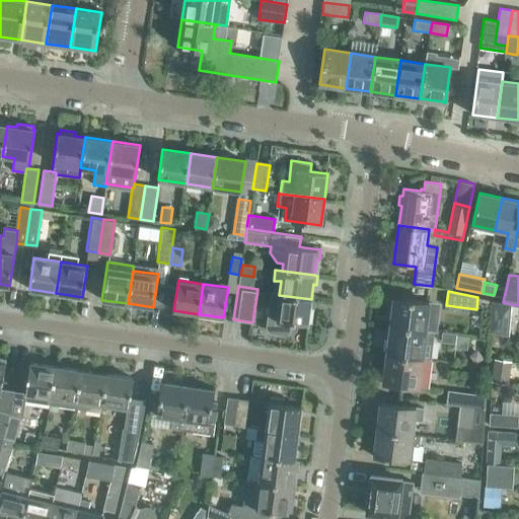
[(308,324),(311,299),(279,295),(269,293),(265,325),(266,329),(269,331),(284,334),(288,332),(290,329),(291,322),(308,324)]
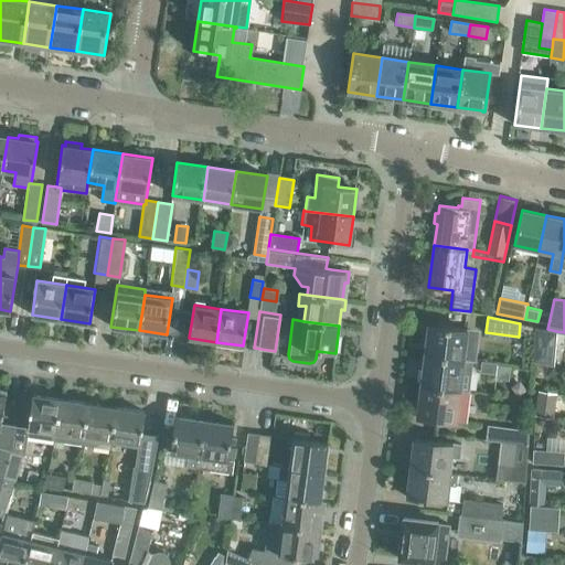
[(479,331),(427,324),(424,355),(472,360),(476,360),(479,331)]
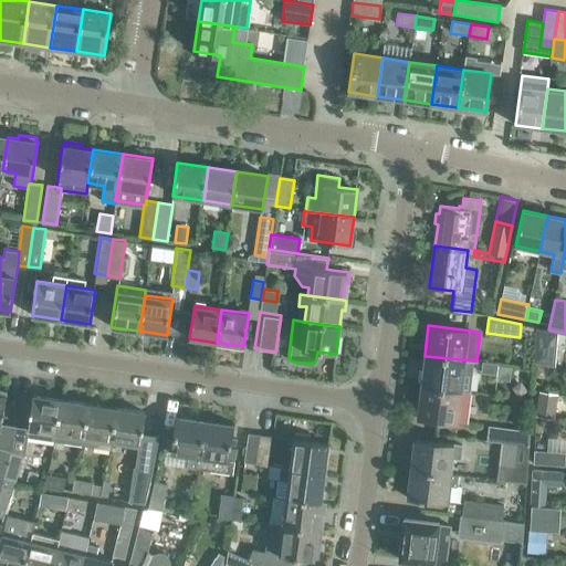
[(557,332),(535,326),(533,362),(555,366),(557,332)]
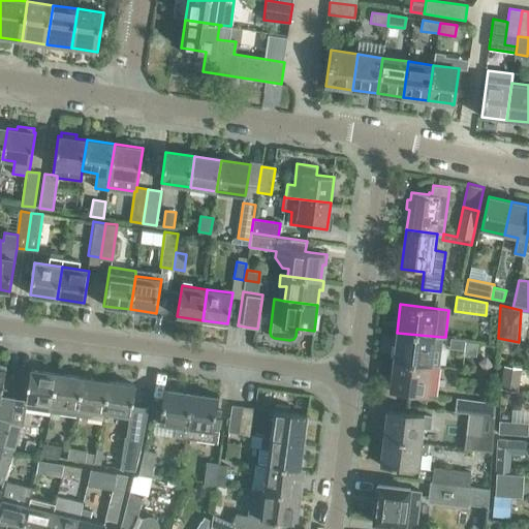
[(442,337),(397,333),(394,361),(430,365),(439,366),(442,337)]
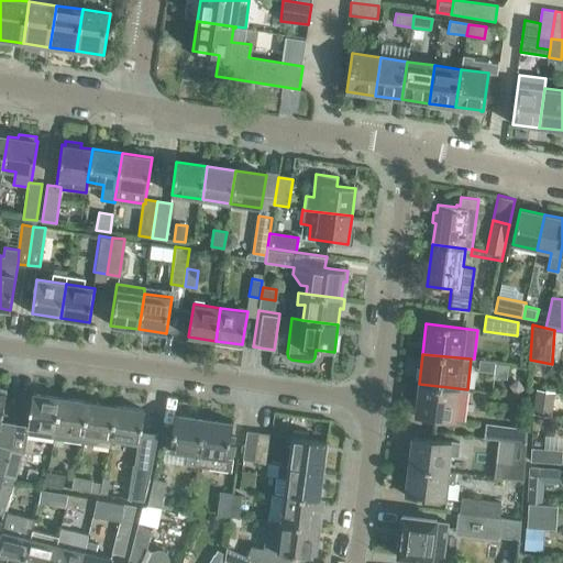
[(479,359),(478,370),(494,373),(495,362),(495,361),(479,359)]
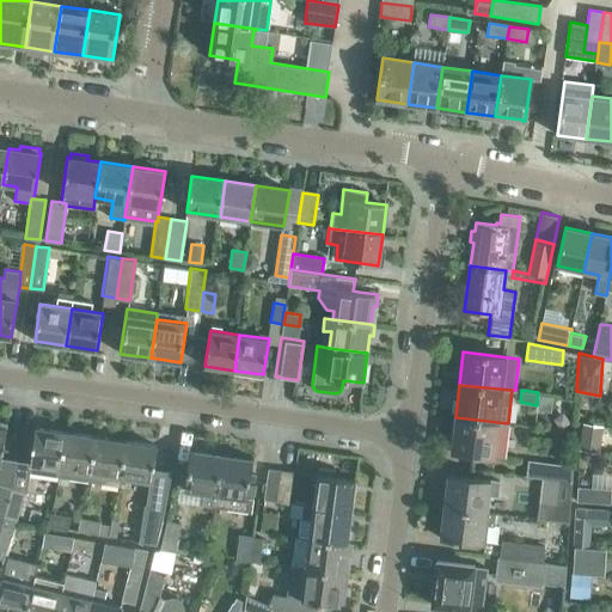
[(552,396),(538,393),(537,405),(537,409),(551,410),(552,396)]
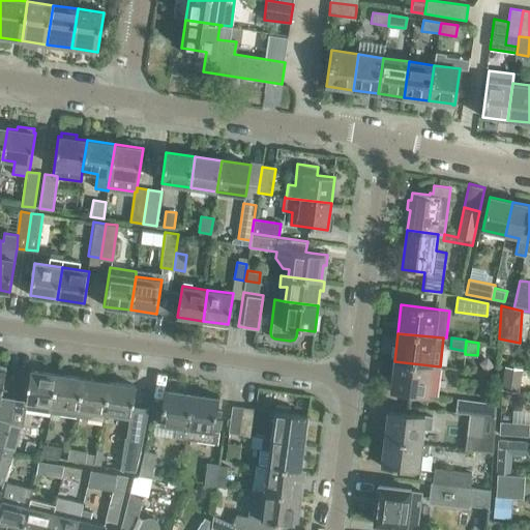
[(510,342),(501,341),(500,353),(508,354),(510,342)]
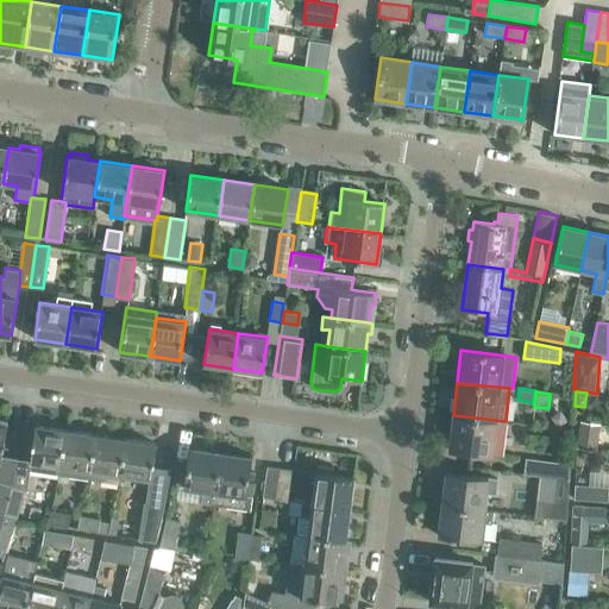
[(491,454),(495,420),(453,415),(449,449),(491,454)]
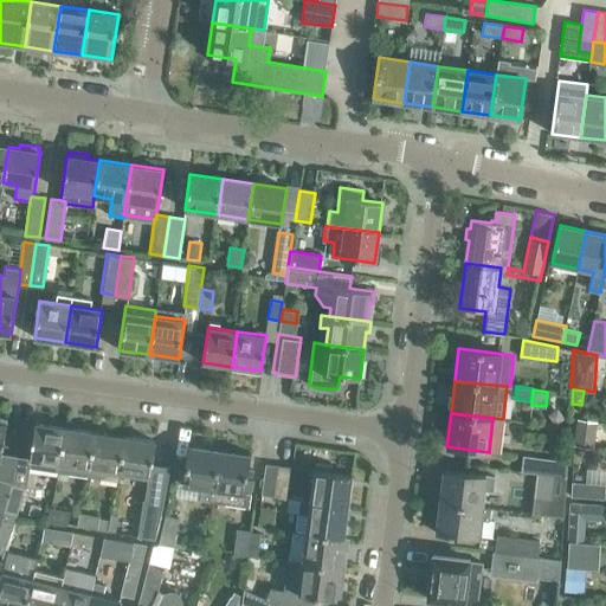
[(0,478),(12,482),(15,457),(14,457),(1,456),(7,419),(0,418),(0,478)]
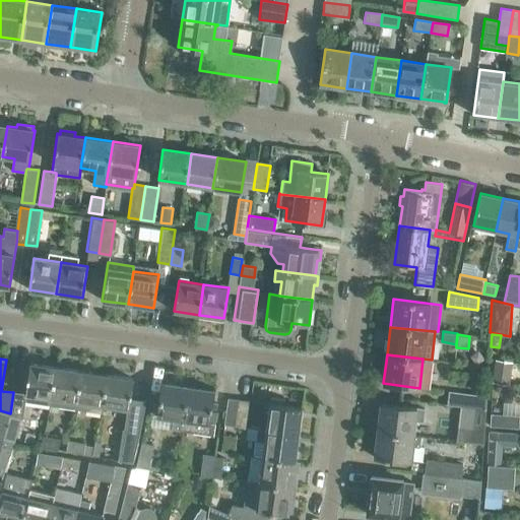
[(515,362),(499,360),(497,384),(513,385),(515,362)]
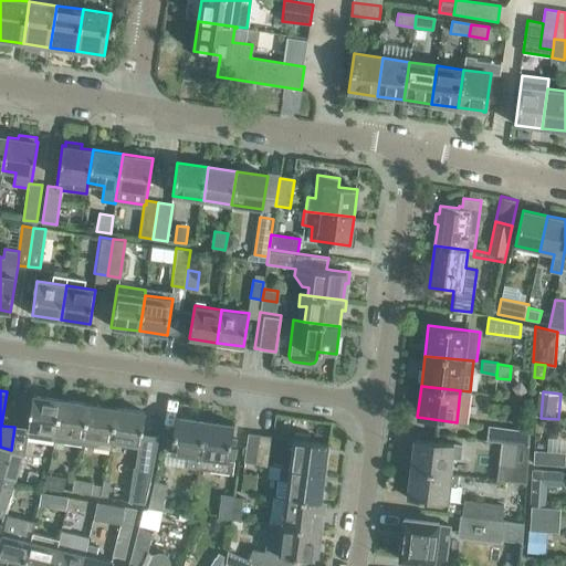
[(56,433),(61,400),(32,396),(28,429),(56,433)]
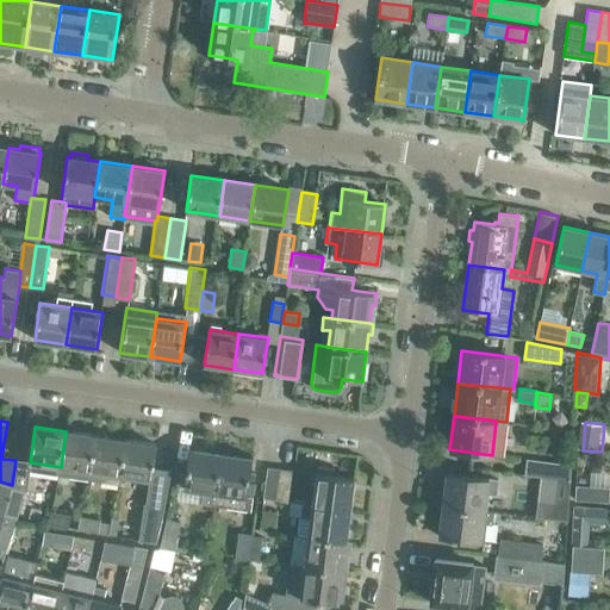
[(95,435),(66,431),(61,467),(91,472),(95,435)]
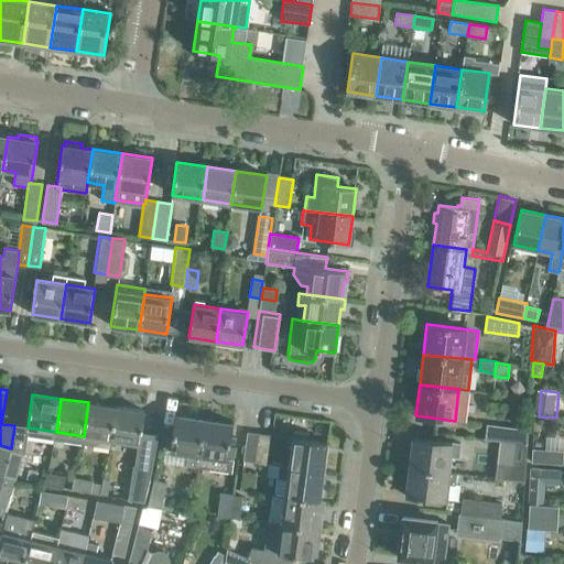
[(84,436),(111,440),(116,407),(88,402),(84,436)]
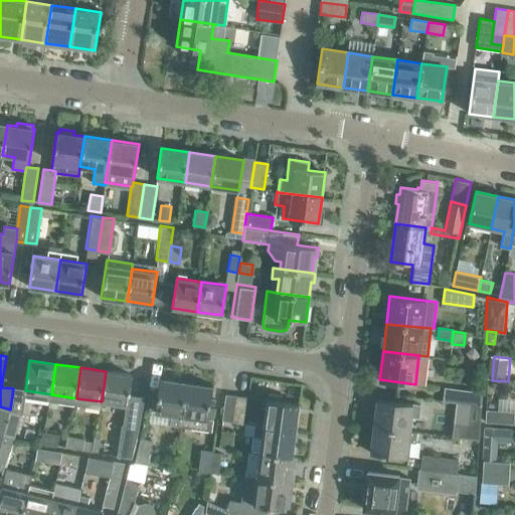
[(132,375),(106,371),(102,401),(126,405),(128,405),(130,394),(132,375)]
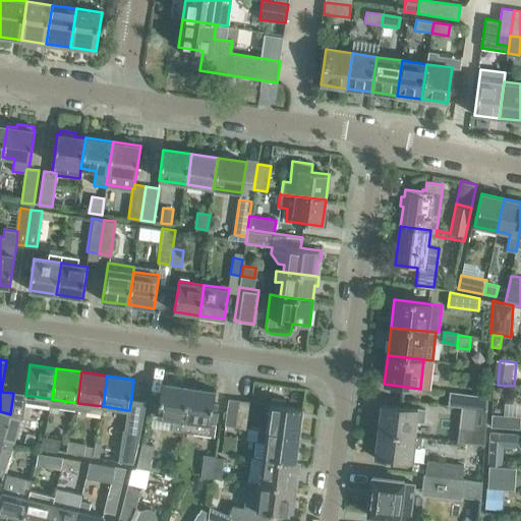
[(182,431),(189,388),(163,384),(158,415),(174,417),(172,429),(182,431)]
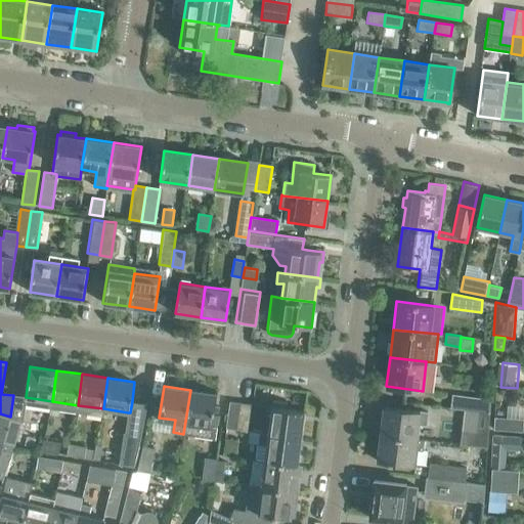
[(216,394),(190,390),(183,434),(215,438),(219,415),(214,413),(216,394)]
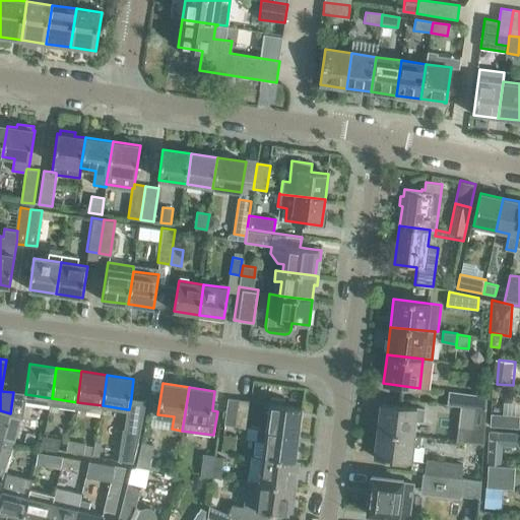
[(460,406),(486,409),(486,396),(450,392),(448,404),(460,406)]
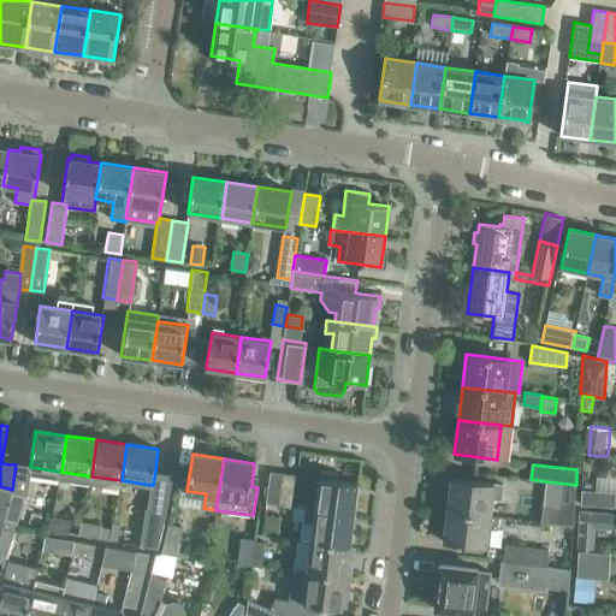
[(315,509),(354,514),(357,483),(337,480),(337,473),(320,471),(320,478),(315,509)]
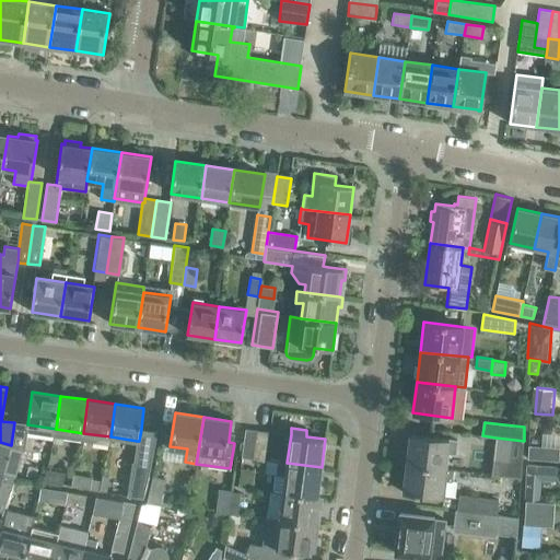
[(126,496),(143,499),(156,431),(141,429),(139,441),(137,441),(133,461),(131,461),(126,496)]
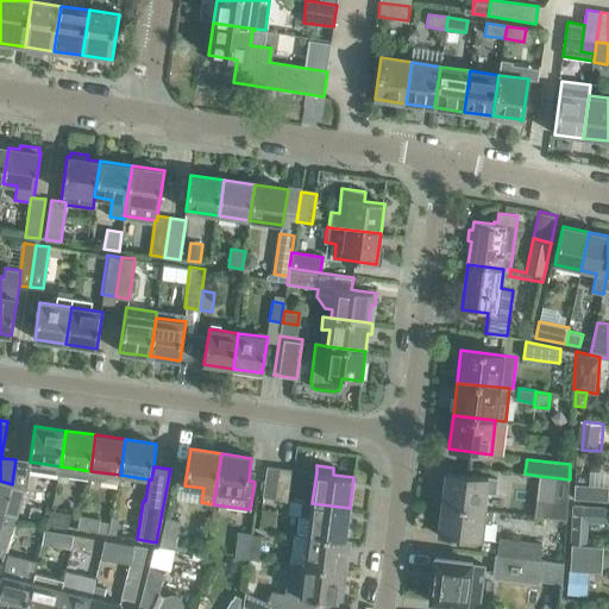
[(263,497),(275,498),(280,468),(267,466),(263,497)]
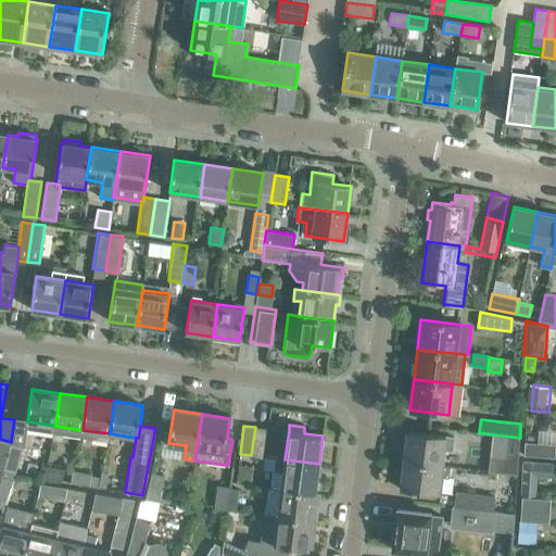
[(255,427),(251,455),(262,457),(266,428),(255,427)]
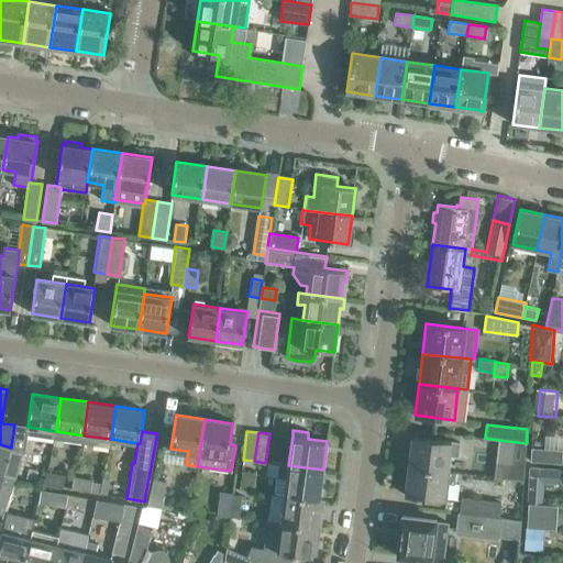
[(411,437),(408,466),(448,472),(450,455),(459,456),(460,442),(411,437)]
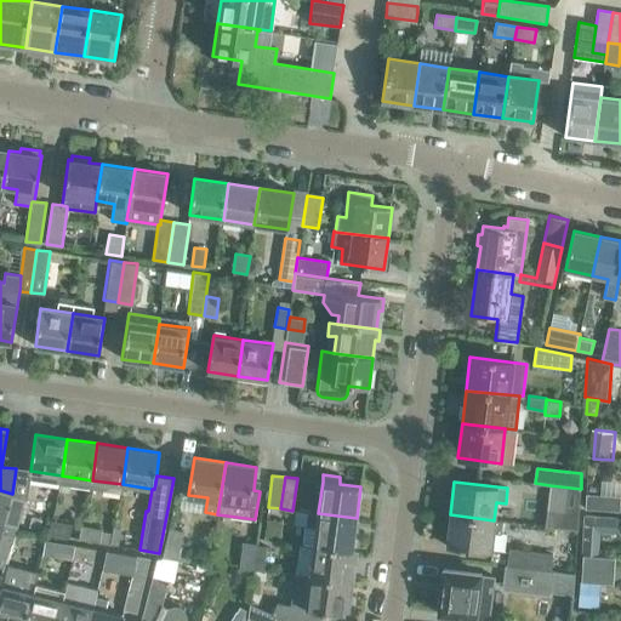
[(577,530),(581,489),(550,485),(545,527),(577,530)]
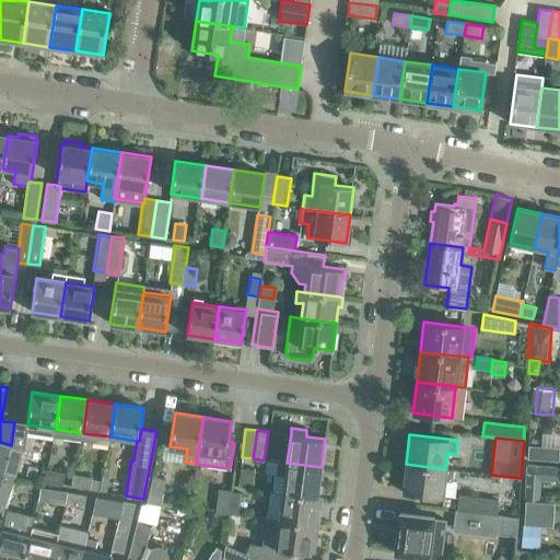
[(0,476),(2,477),(11,445),(0,442),(0,476)]
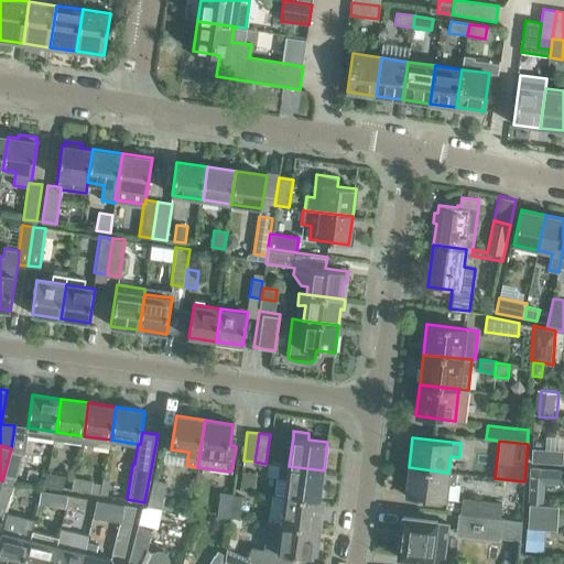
[(23,452),(11,448),(2,480),(14,484),(23,452)]
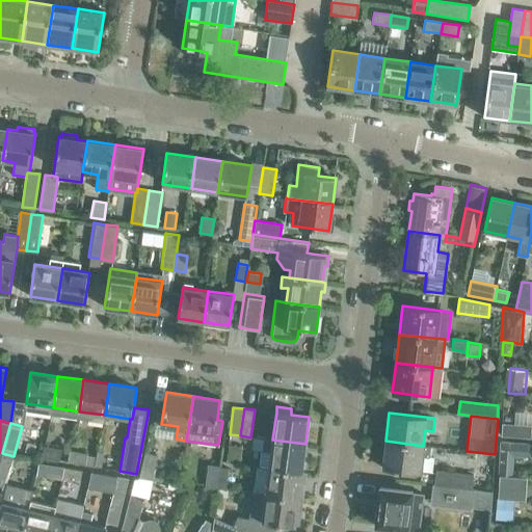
[(531,437),(531,425),(503,423),(502,435),(531,437)]
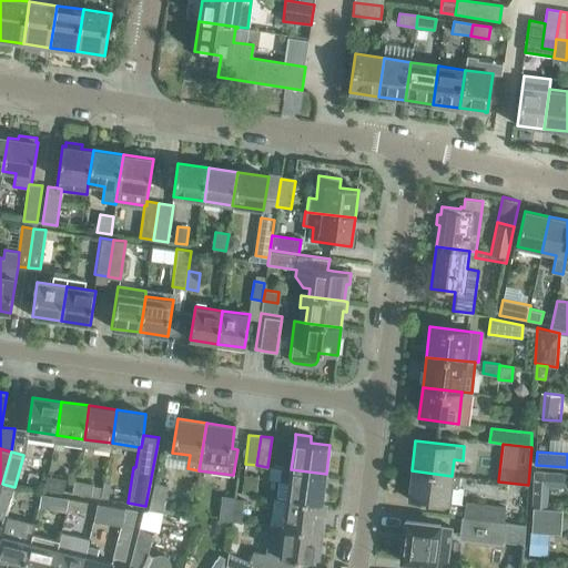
[(322,504),(326,474),(291,469),(282,468),(277,497),(287,498),(322,504)]
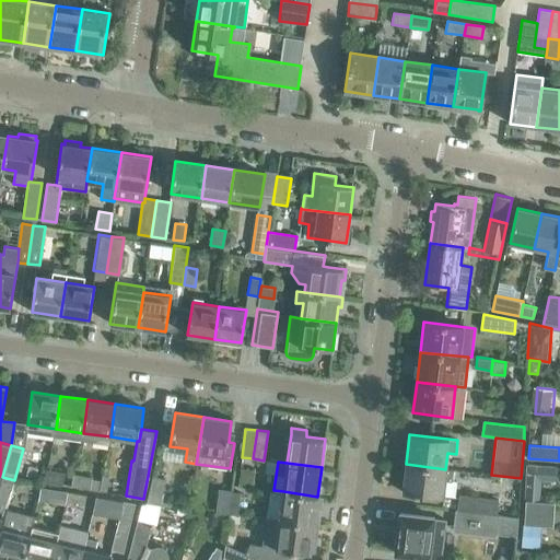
[(445,469),(406,464),(403,492),(442,498),(444,480),(452,481),(454,470),(445,469)]
